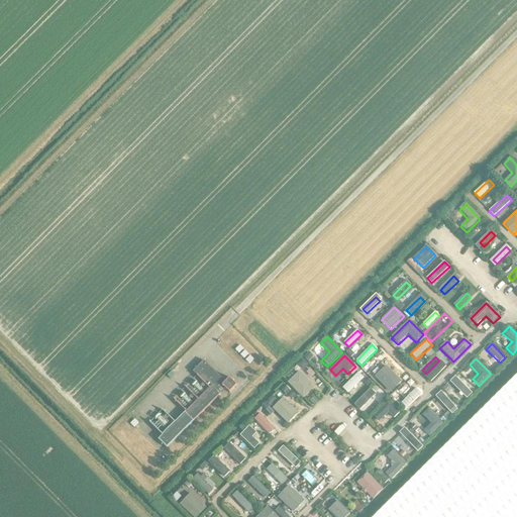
[(167,448),(193,422),(225,389),(229,393),(236,385),(229,378),(225,382),(204,360),(193,372),(210,389),(159,440),(167,448)]
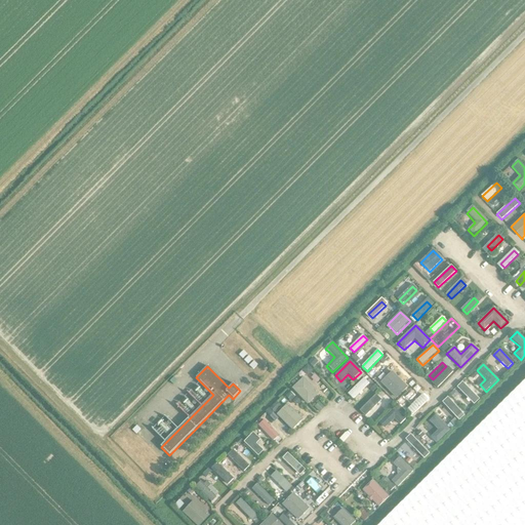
[(380,382),(396,399),(407,388),(392,371),(380,382)]
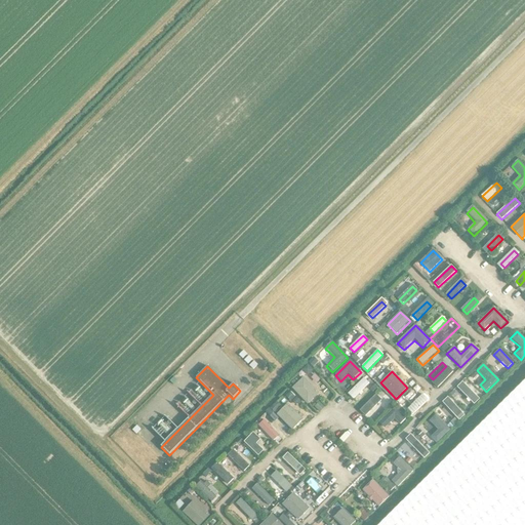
[(304,377),(292,389),(308,405),(319,394),(304,377)]
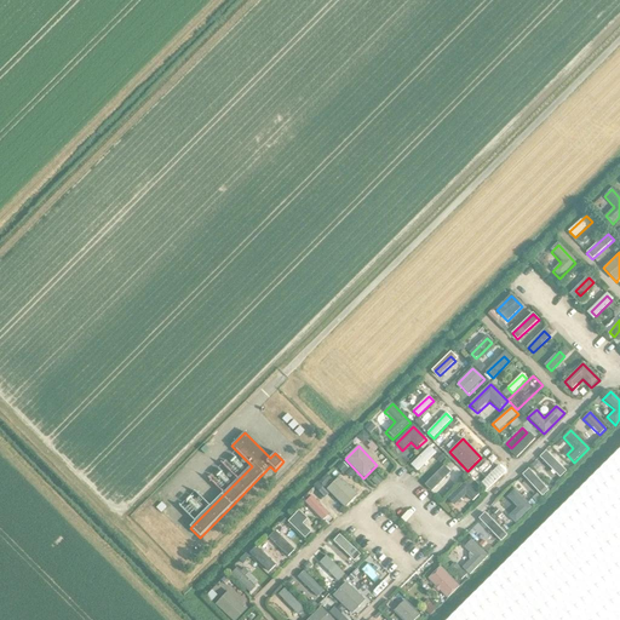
[(436,453),(430,447),(411,465),(417,472),(436,453)]
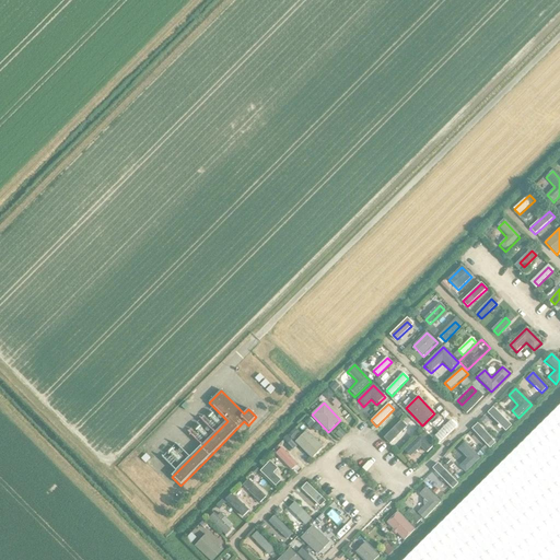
[(559,559),(559,404),(448,515),(491,559),(559,559)]
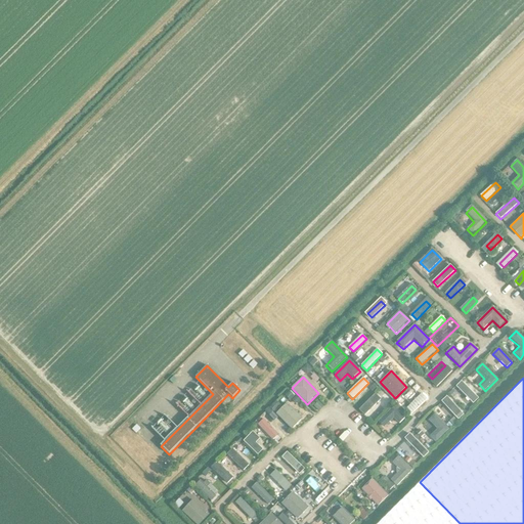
[(473,404),(478,399),(462,383),(456,388),(473,404)]
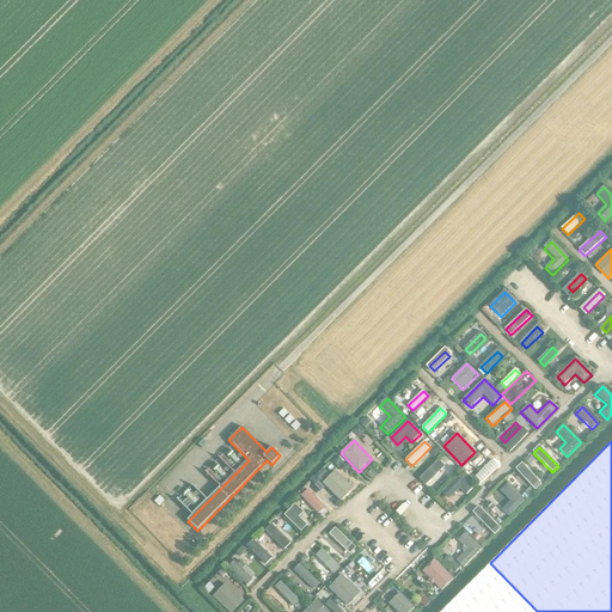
[(473,478),(479,484),(499,466),(493,460),(473,478)]
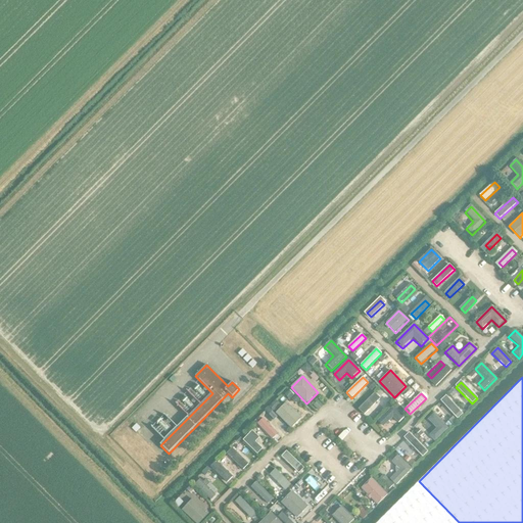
[(366,412),(378,398),(374,394),(362,408),(366,412)]
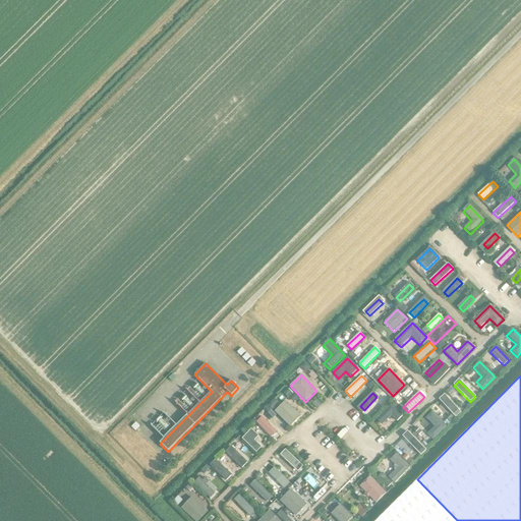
[(440,400),(456,417),(461,412),(445,395),(440,400)]
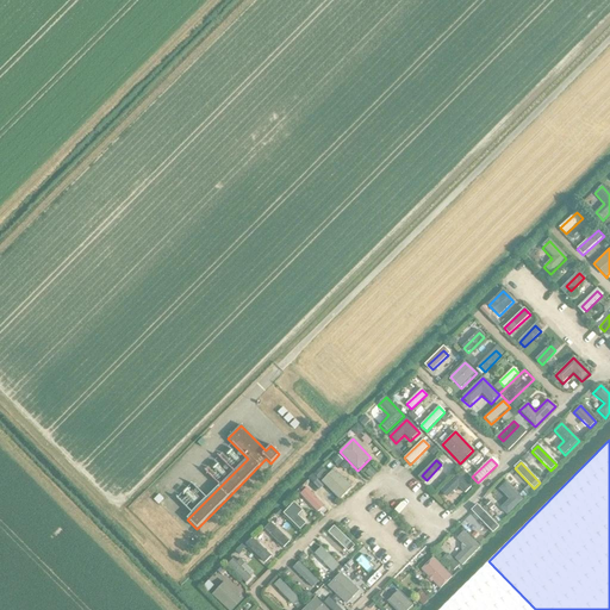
[(353,487),(334,470),(322,483),(340,500),(353,487)]
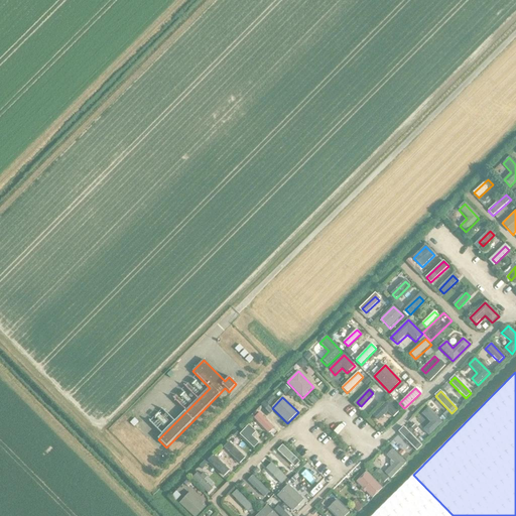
[(398,411),(388,400),(372,416),(377,421),(387,413),(392,418),(398,411)]
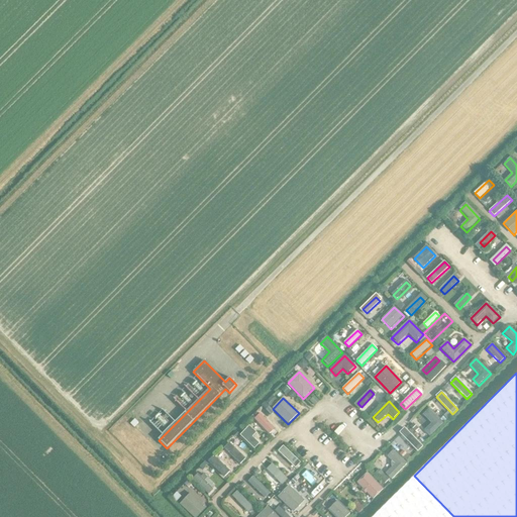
[(442,424),(427,408),(422,416),(430,423),(422,432),(428,438),(442,424)]
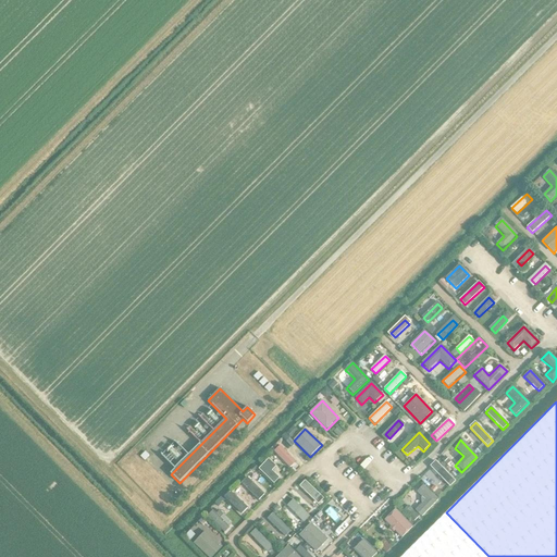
[(296,462),(281,446),(274,452),(289,468),(296,462)]
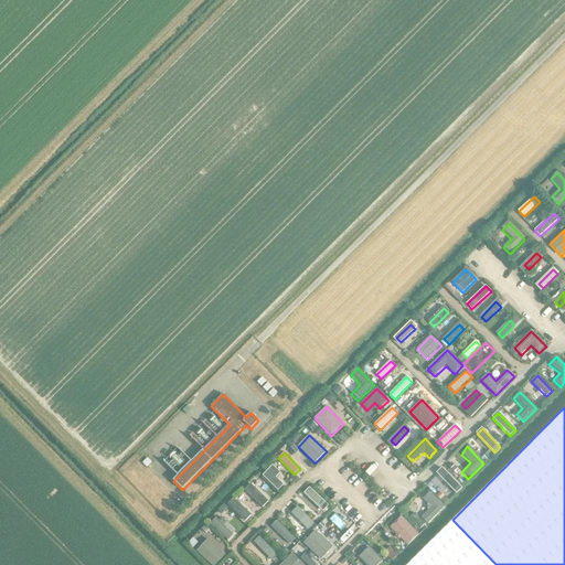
[(436,475),(456,494),(461,489),(441,469),(436,475)]
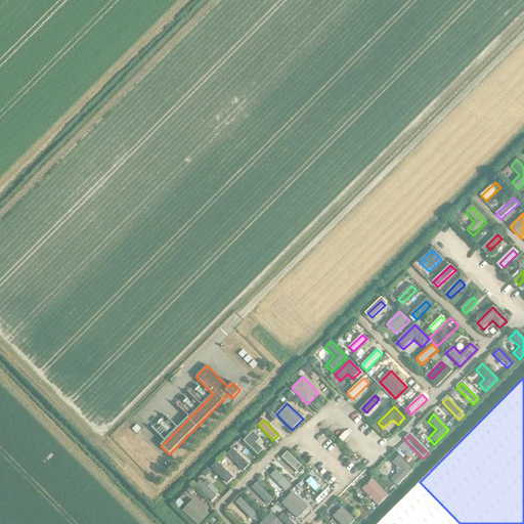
[(249,437),(245,441),(258,454),(262,450),(249,437)]
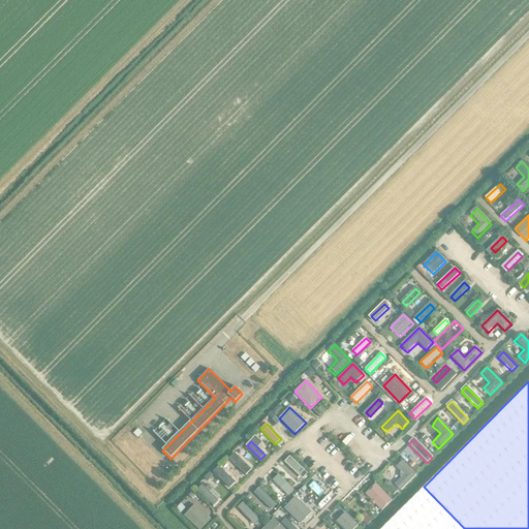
[(250,470),(235,455),(230,459),(246,475),(250,470)]
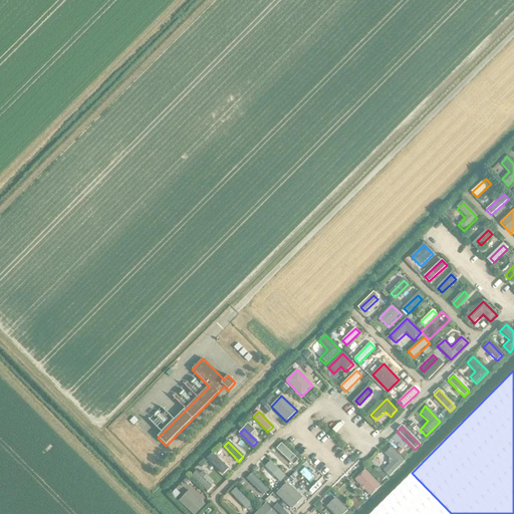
[(276,449),(294,465),(298,460),(281,444),(276,449)]
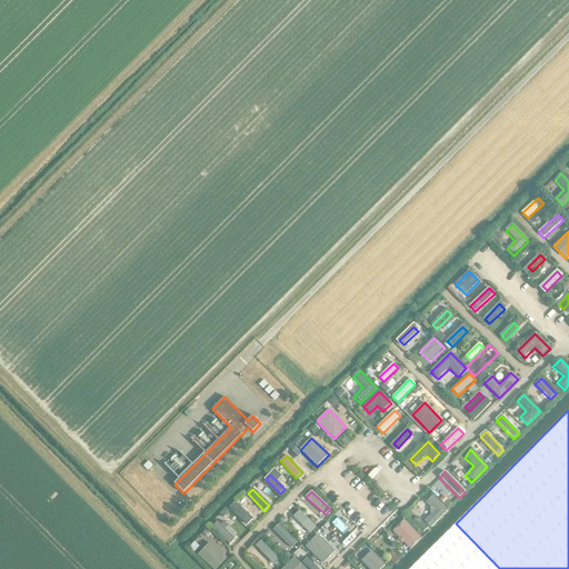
[(448,510),(432,495),(426,501),(435,509),(423,520),(430,528),(448,510)]
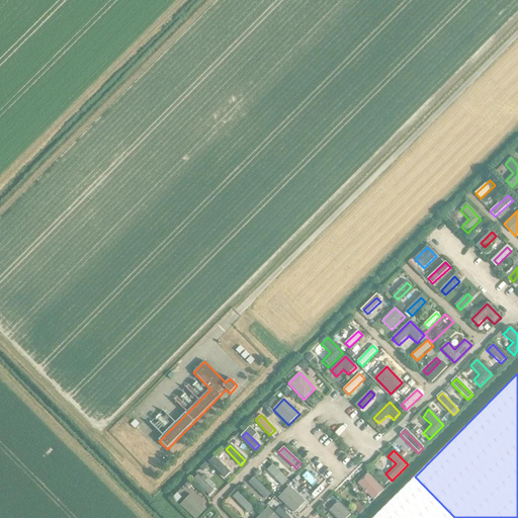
[(231,472),(213,457),(208,462),(225,479),(231,472)]
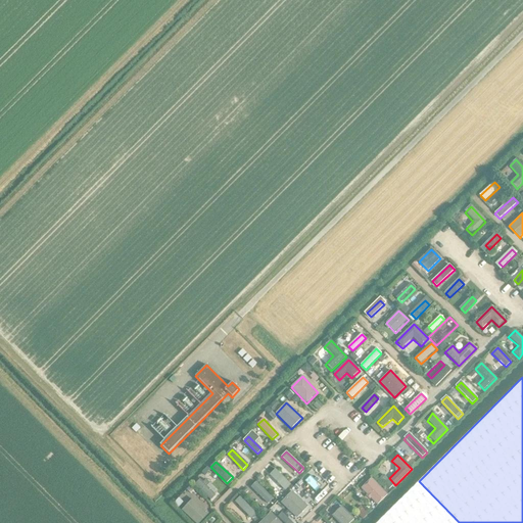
[(285,491),(291,485),(276,469),(270,475),(285,491)]
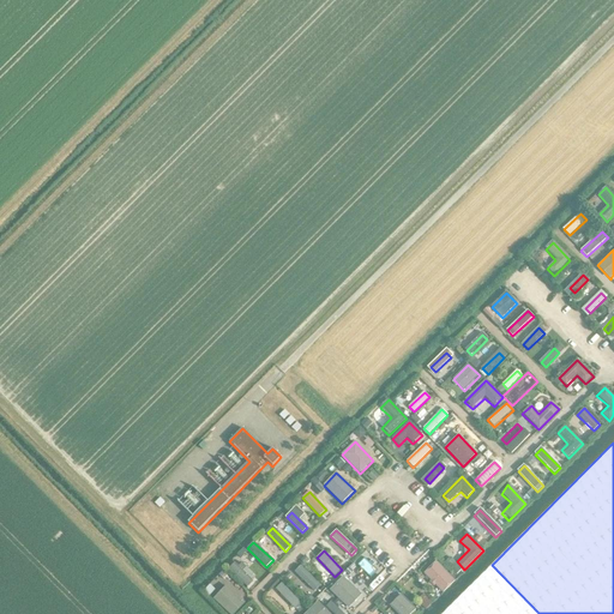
[(423,573),(444,594),(456,582),(437,561),(423,573)]
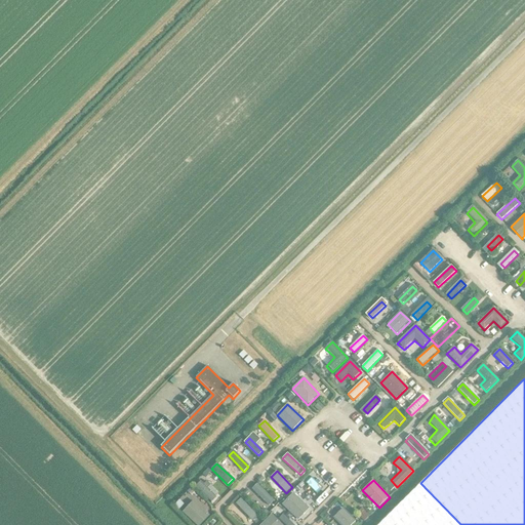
[(201,481),(196,486),(212,502),(217,497),(201,481)]
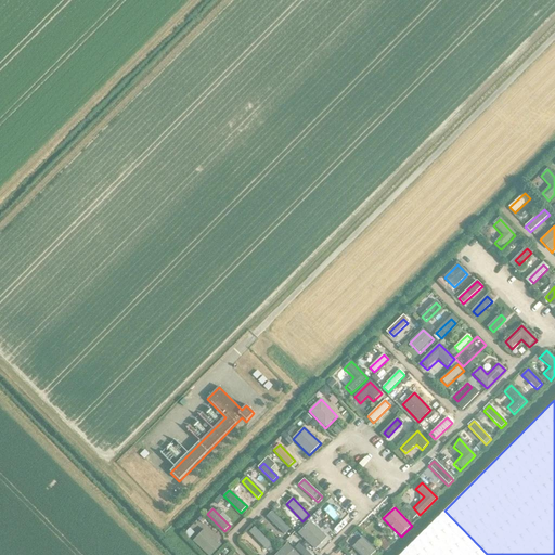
[(487,554),(444,511),(399,554),(487,554)]
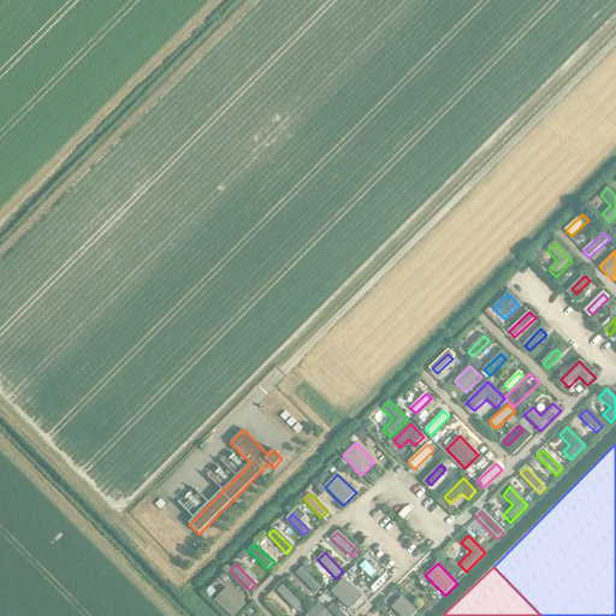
[(321,587),(302,568),(296,574),(315,593),(321,587)]
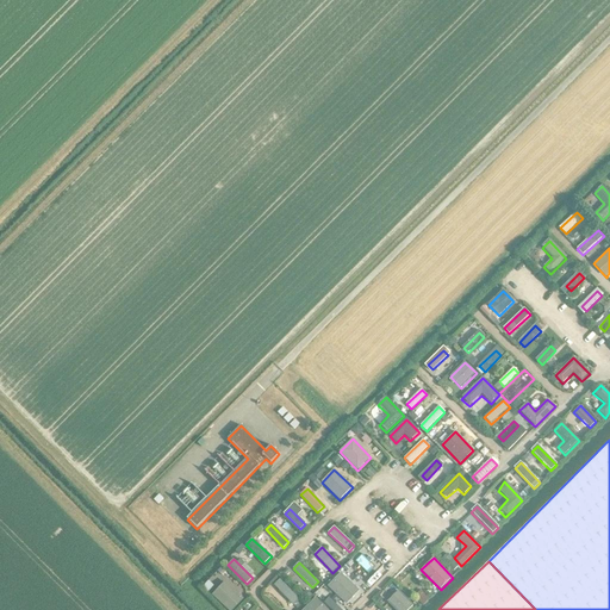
[(347,604),(360,591),(341,573),(328,587),(347,604)]
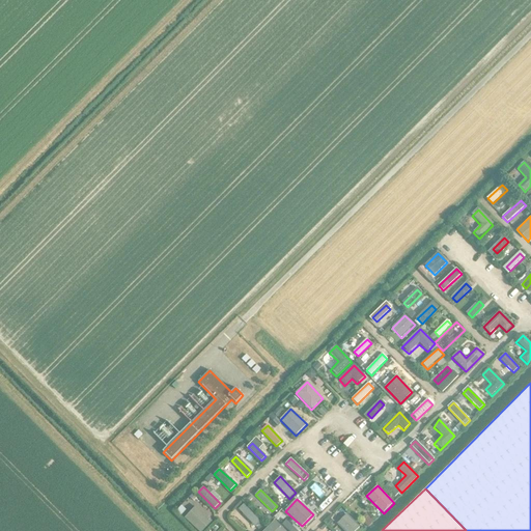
[(244,504),(239,509),(256,527),(261,522),(244,504)]
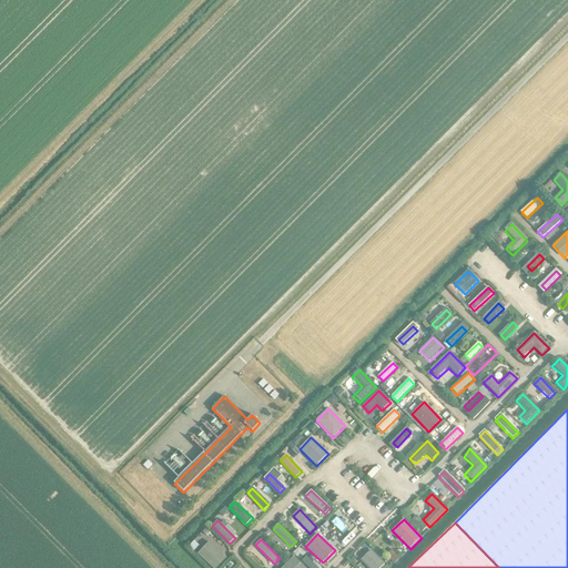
[(210,541),(198,555),(212,567),(216,567),(226,557),(210,541)]
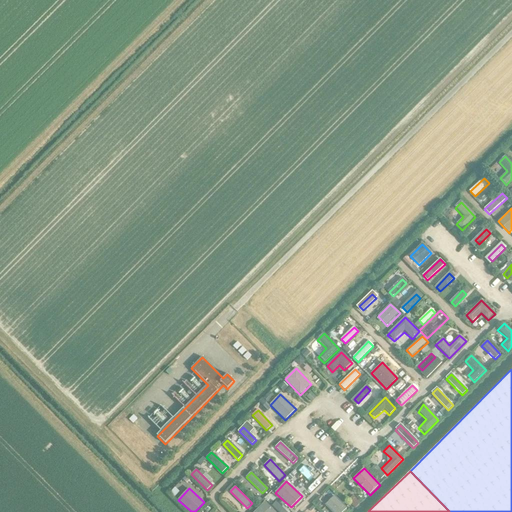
[(325,505),(331,511),(343,511),(347,508),(335,496),(325,505)]
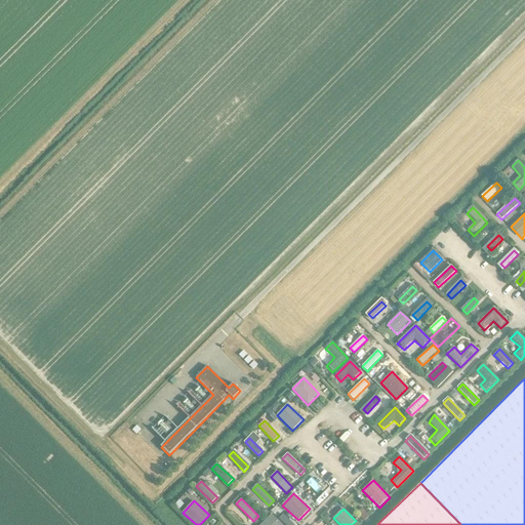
[(261,524),(281,524),(272,515),(261,524)]
